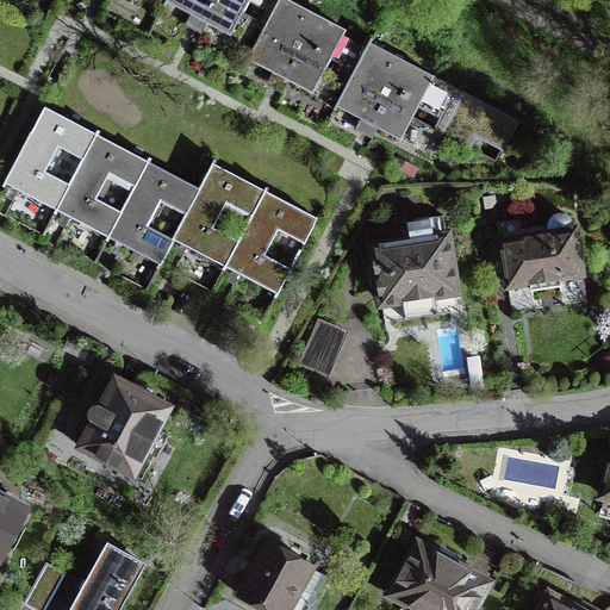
[(166,0),(166,1),(198,19),(231,36),(249,0),(166,0)]
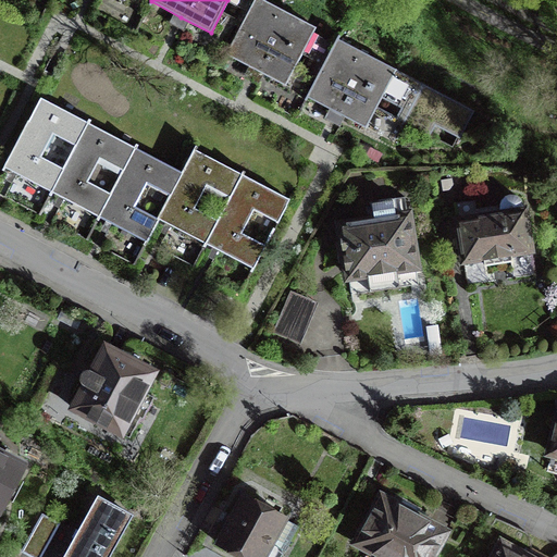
[(254,0),(226,54),(256,70),(285,86),(317,27),(264,0),(254,0)]
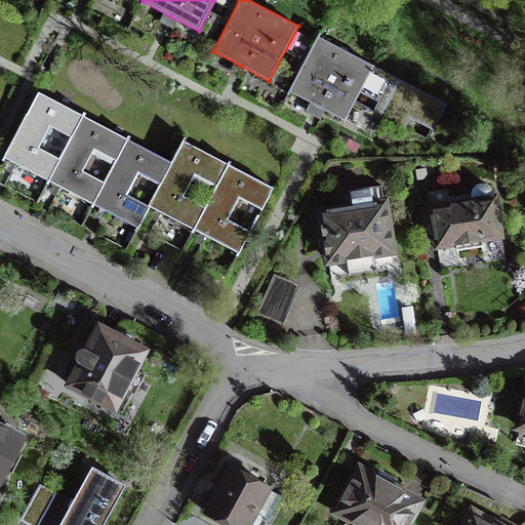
[(373,67),(374,65),(319,36),(321,34),(319,33),(289,91),(317,106),(345,121),(356,101),(406,127),(411,118),(434,130),(447,106),(373,67)]
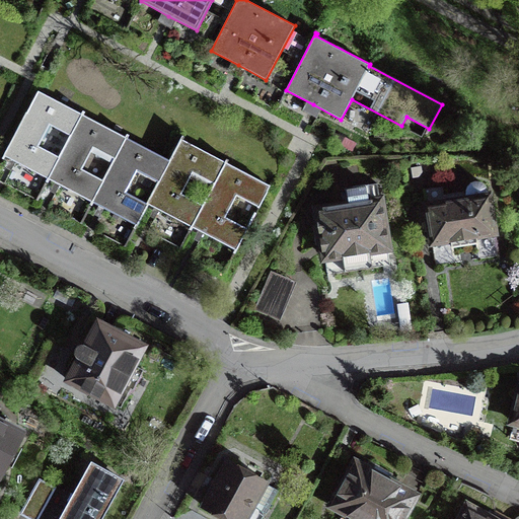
[(83,110),(81,114),(40,91),(41,88),(40,87),(3,155),(13,160),(49,178),(84,110),(83,110)]
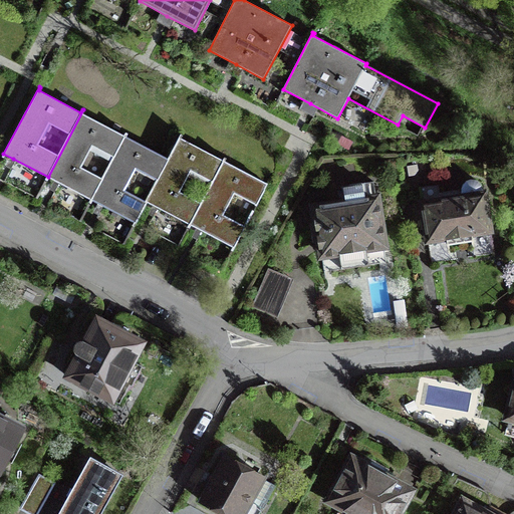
[(125,133),(124,135),(82,113),(84,110),(83,109),(48,177),(56,182),(91,200),(126,133),(125,133)]
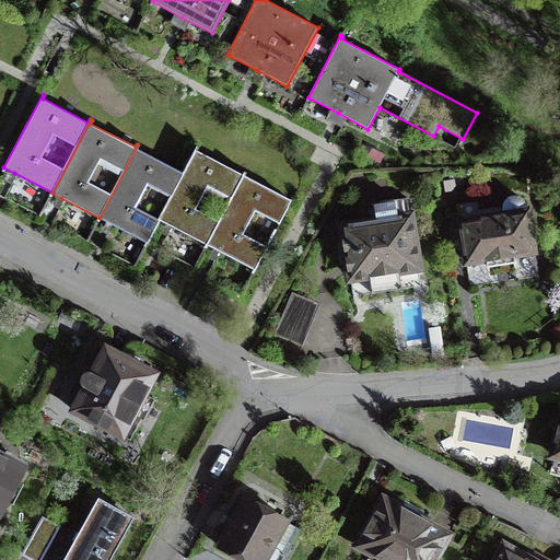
[(197,146),(183,172),(138,148),(139,146),(138,144),(100,218),(108,223),(147,243),(198,147),(197,146)]
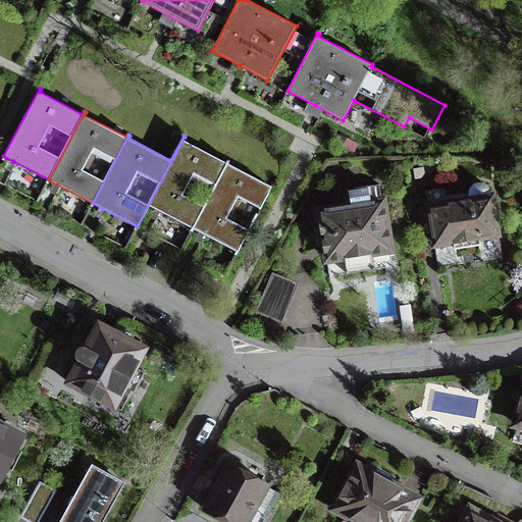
[(227,159),(226,162),(184,140),(186,137),(185,137),(137,226),(138,227),(149,206),(157,210),(193,228),(228,160),(227,159)]
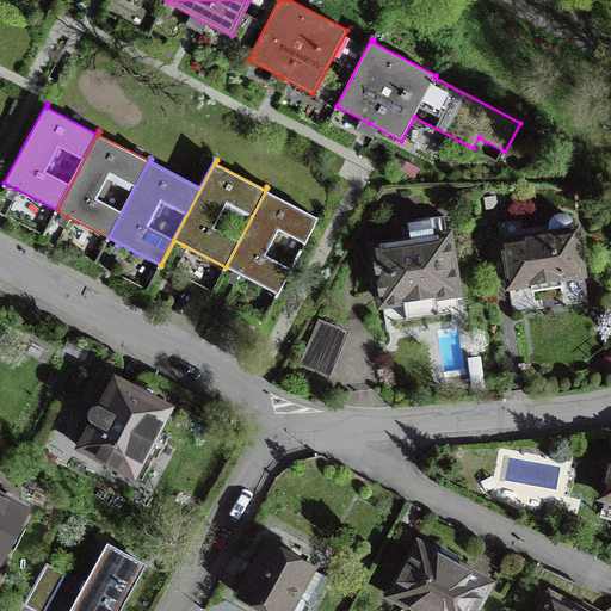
[(321,209),(316,217),(267,191),(269,187),(267,187),(226,267),(236,273),(278,295),(323,210),(321,209)]
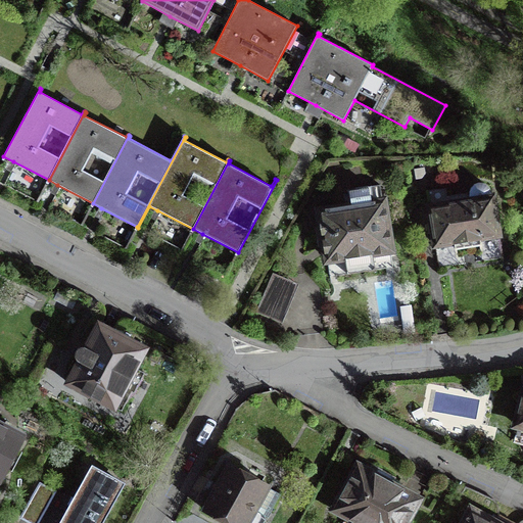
[(482,260),(503,257),(492,197),(491,192),(490,188),(487,184),(484,183),(480,182),(476,184),(473,187),(472,191),(472,195),(473,200),(450,203),(449,196),(429,199),(433,231),(439,268),(460,265),(457,248),(479,244),(482,260)]
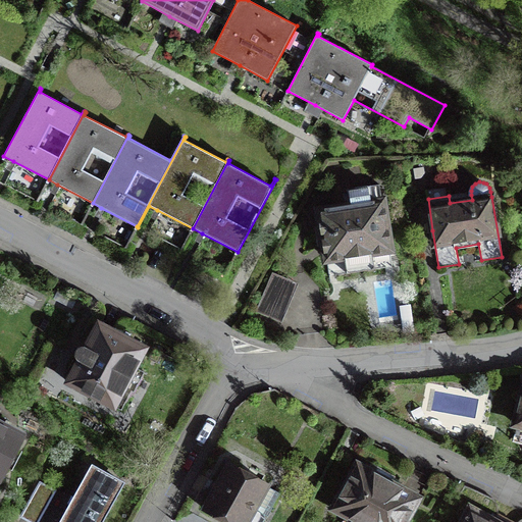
[(325,244),(330,275),(393,266),(379,185),(347,190),(349,206),(319,210),(325,244)]
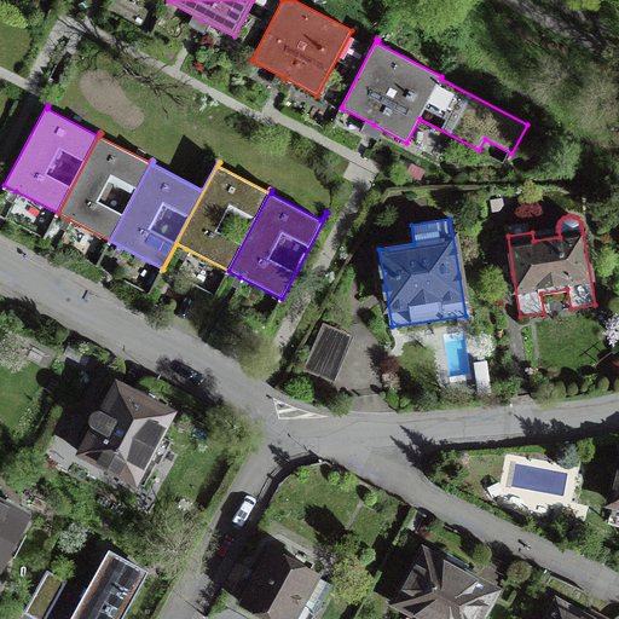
[(353,336),(324,324),(305,369),(334,381),(353,336)]
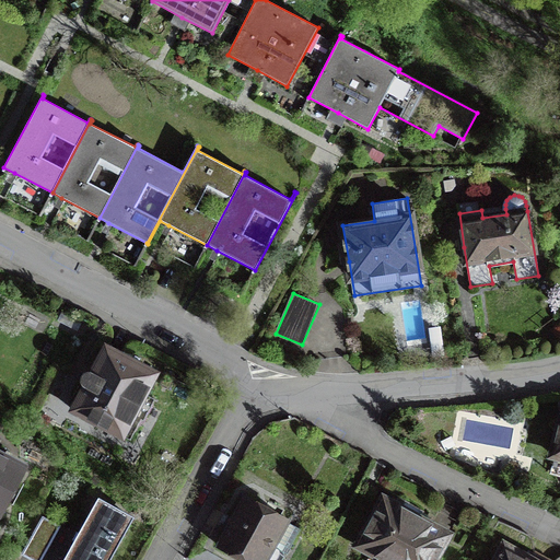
[(439,327),(431,328),(435,357),(443,354),(439,327)]
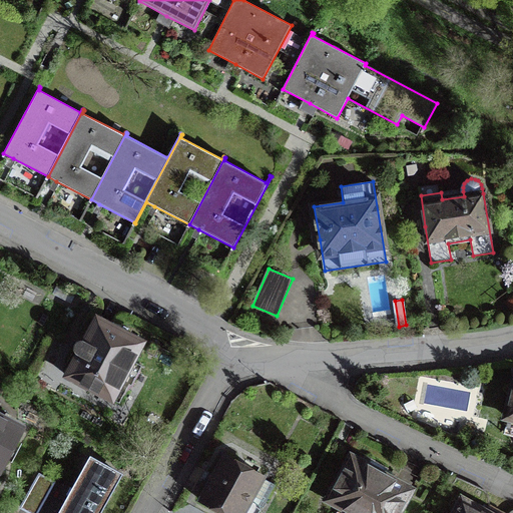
[(78,354),(67,375),(112,399),(122,380),(131,385),(142,365),(132,360),(142,341),(97,317),(84,341),(83,341),(82,341),(81,340),(79,341),(78,341),(77,341),(75,344),(74,347),(74,349),(74,350),(75,351),(76,352),(77,353),(78,354)]
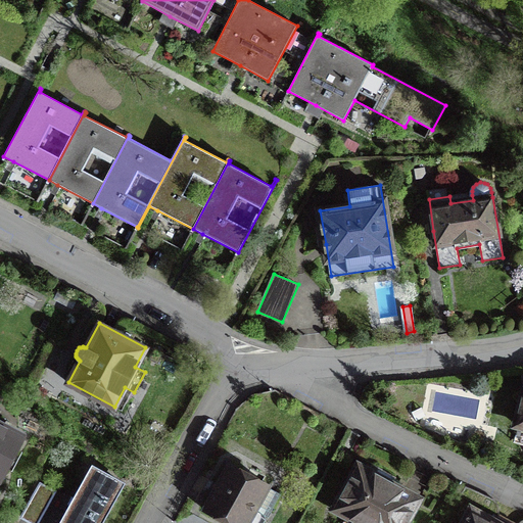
[(0,477),(1,478),(24,437),(0,425),(0,477)]
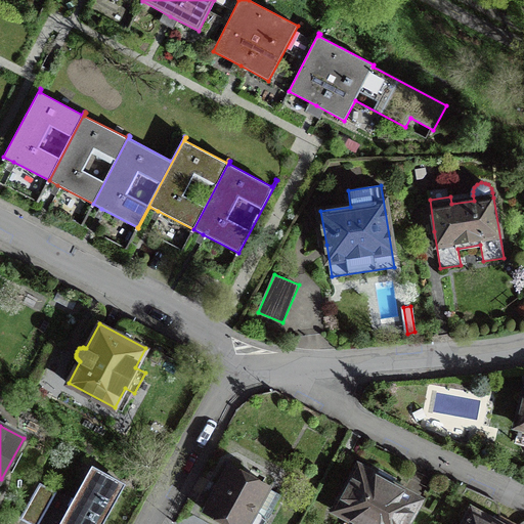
[(229,464),(205,510),(229,523),(268,523),(270,522),(268,518),(271,513),(276,512),(282,499),(281,494),(268,487),(269,486),(229,464)]
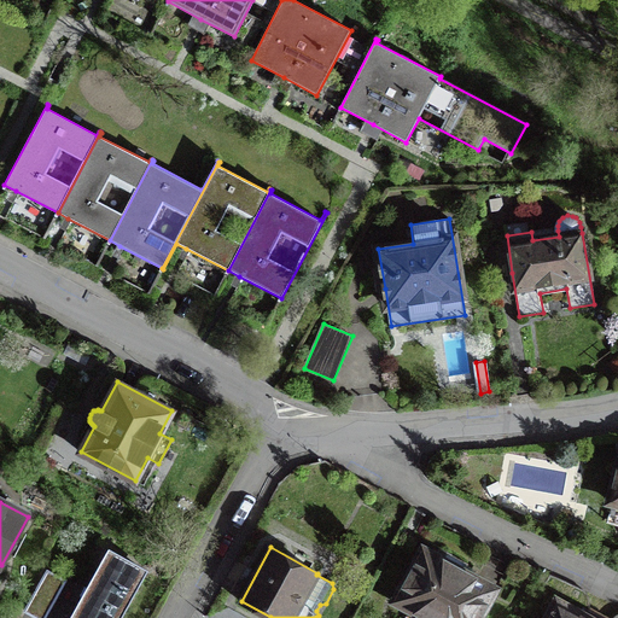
[(109,548),(69,617),(121,617),(147,570),(109,548)]
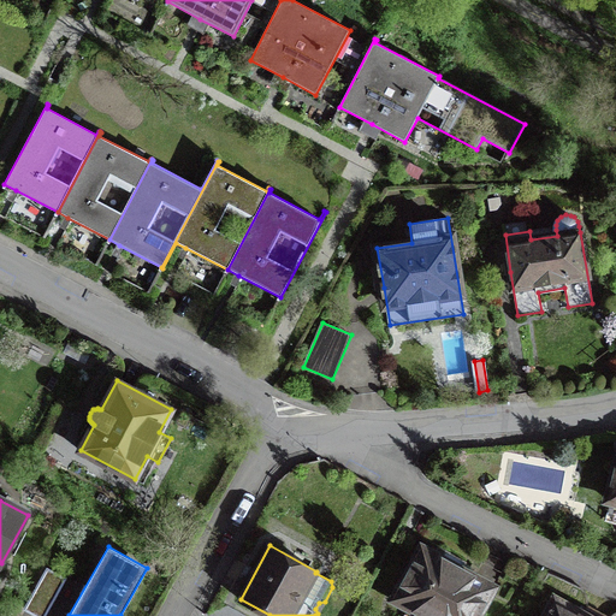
[(422,549),(395,599),(416,611),(413,615),(477,615),(493,587),(422,549)]
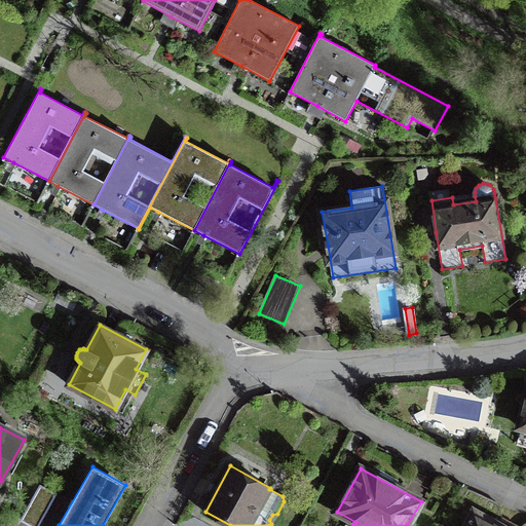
[(30,504),(22,520),(29,524),(33,525),(37,525),(52,498),(38,490),(30,504)]
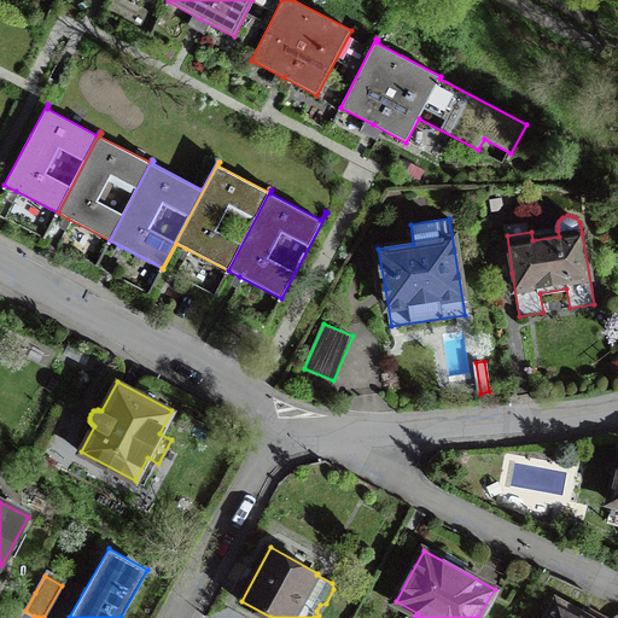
[(617,617),(617,613),(617,614),(614,617),(612,617),(601,617),(586,608),(581,617),(557,604),(548,617),(617,617)]
